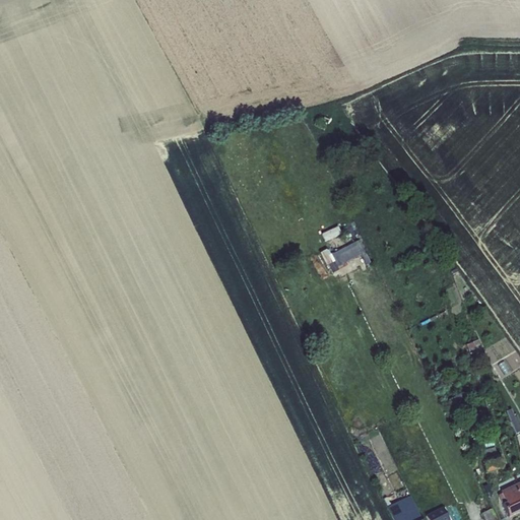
[(338,228),(322,236),(325,242),(341,235),(338,228)]
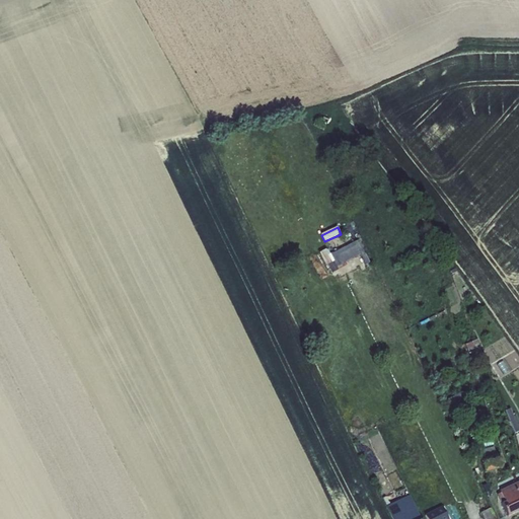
[(328,250),(320,254),(327,267),(329,266),(334,274),(339,271),(338,268),(361,255),(366,266),(368,265),(370,264),(359,240),(357,241),(331,254),(328,250)]
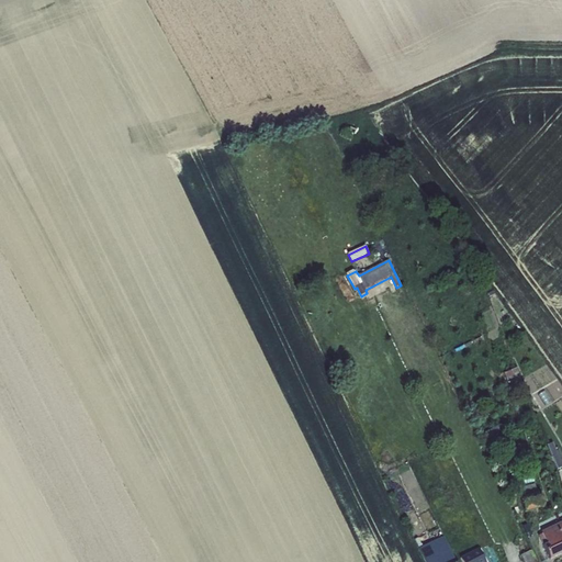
[(517,369),(505,373),(510,390),(523,385),(517,369)]
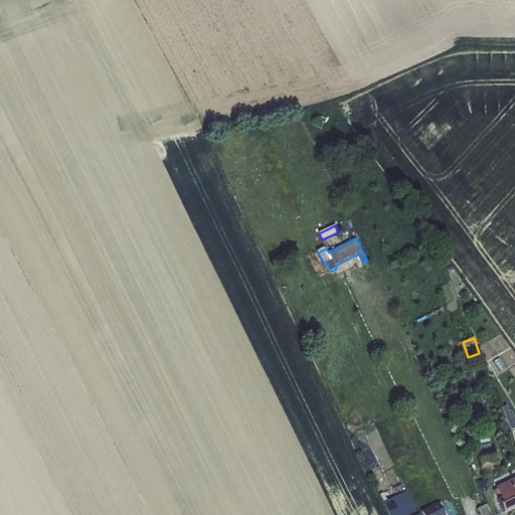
[(506,406),(501,408),(510,431),(514,428),(514,419),(512,412),(509,413),(506,406)]
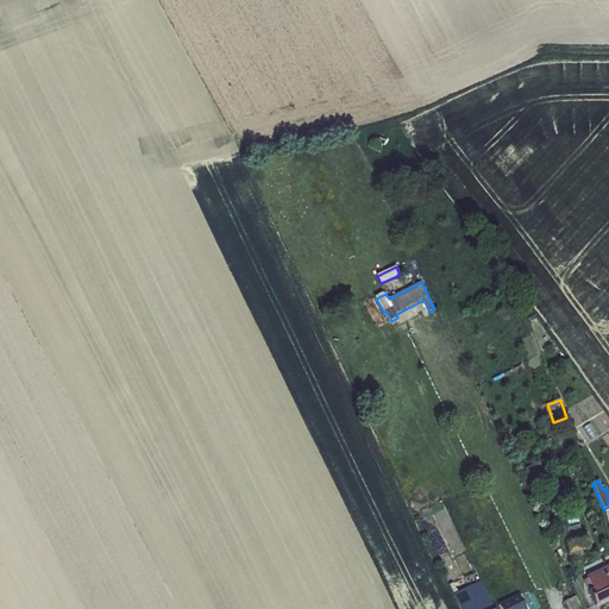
[(569,539),(564,540),(569,556),(585,551),(585,548),(591,546),(586,533),(582,535),(578,525),(565,528),(569,539)]
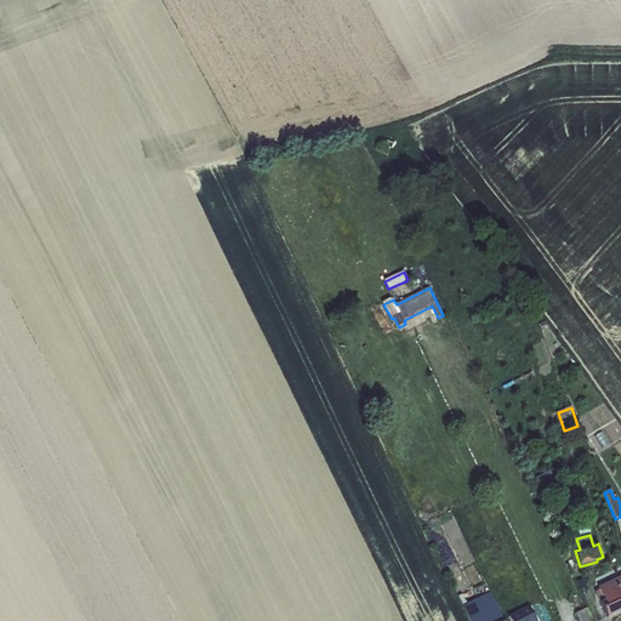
[(599,591),(594,593),(600,604),(608,619),(620,611),(620,576),(598,588),(599,591)]
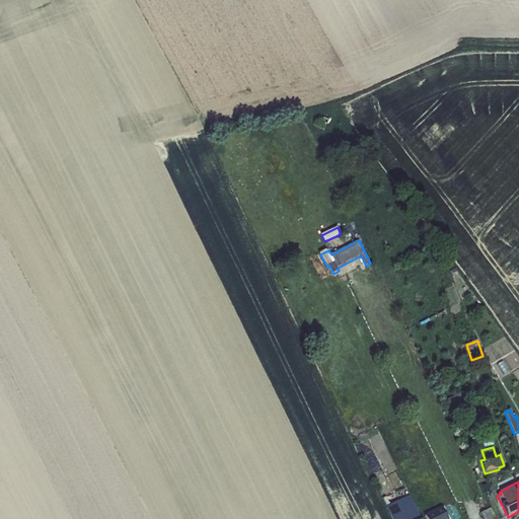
[(386,497),(382,499),(386,507),(391,518),(450,518),(444,506),(420,518),(410,496),(389,506),(386,497)]
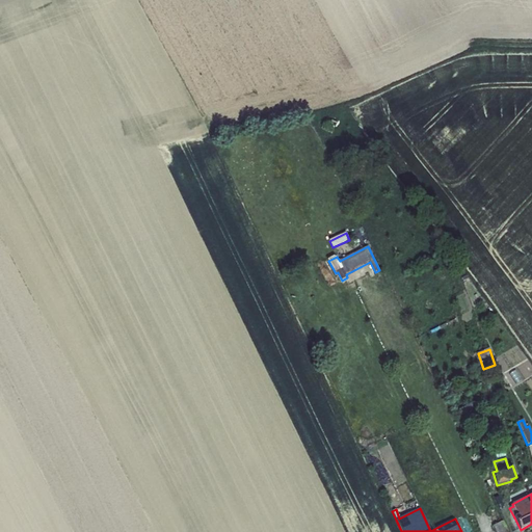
[(508,531),(503,521),(493,526),(496,531),(508,531)]
